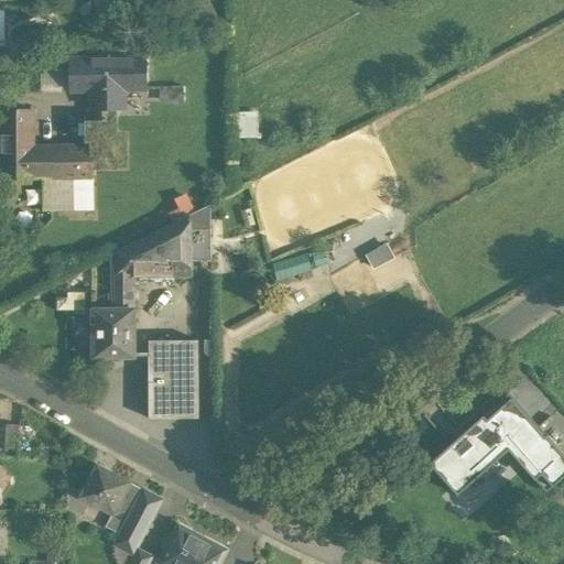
[(145,58),(69,60),(69,90),(90,89),(90,109),(115,109),(123,109),(123,89),(147,89),(145,58)]
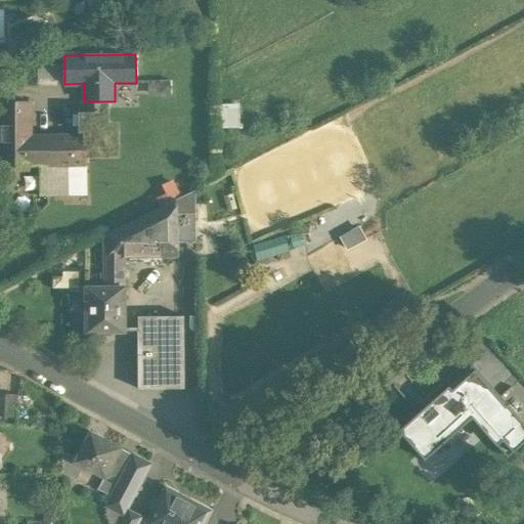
[(169,84),(150,84),(150,101),(169,101),(169,84)]
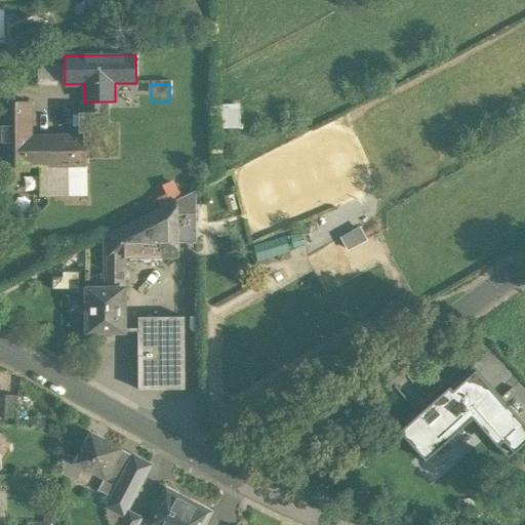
[(101,102),(101,115),(80,116),(80,131),(85,131),(85,137),(85,157),(116,156),(116,125),(106,125),(107,102),(101,102)]
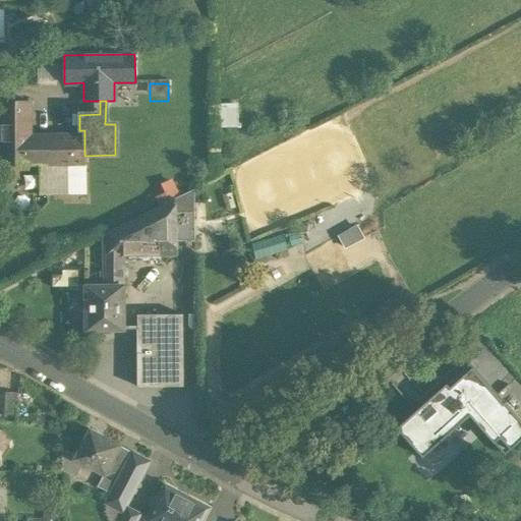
[(236,103),(216,103),(217,124),(236,124),(236,103)]
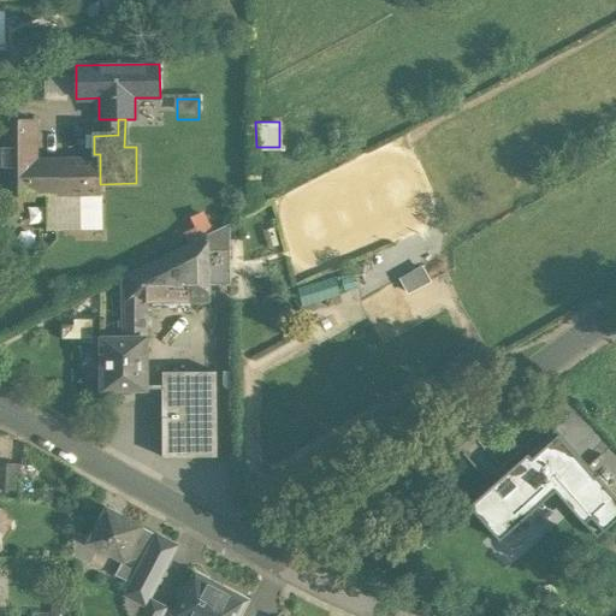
[(33,123),(0,123),(0,169),(1,197),(46,196),(100,195),(100,184),(100,161),(65,163),(65,169),(27,170),(27,134),(33,134),(33,123)]
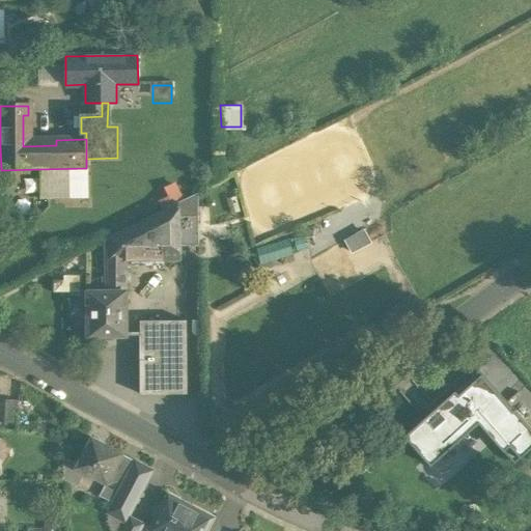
[(86,168),(39,169),(39,199),(87,198),(86,168)]
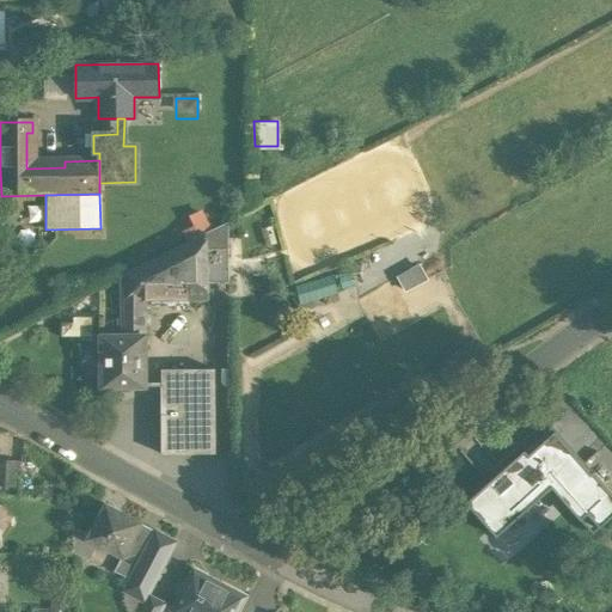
[(226,221),(204,232),(206,288),(227,288),(226,221)]
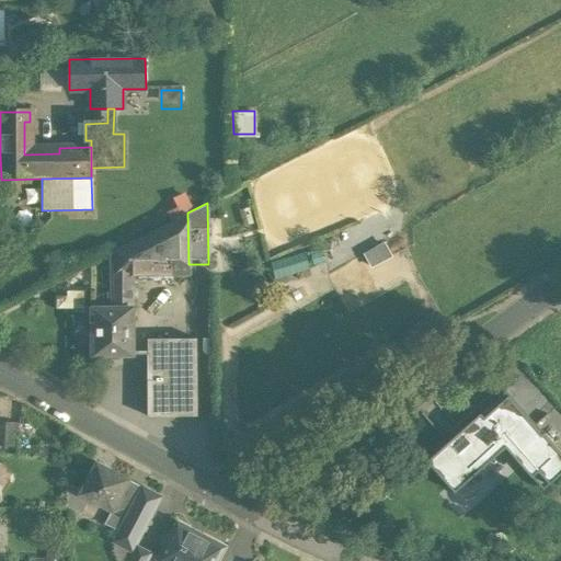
[(251,205),(238,207),(240,225),(253,222),(251,205)]
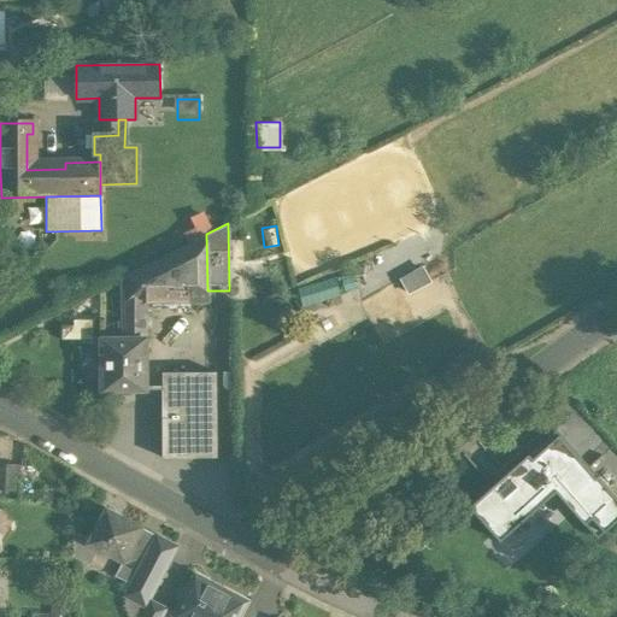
[(206,234),(123,276),(123,301),(147,301),(147,303),(181,303),(200,303),(209,303),(207,291),(206,234)]
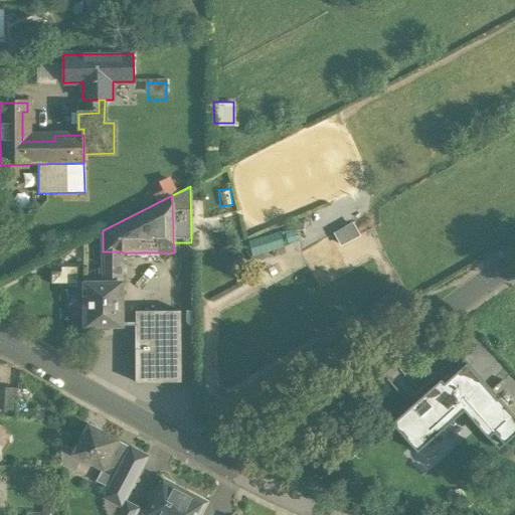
[(351,222),(331,233),(340,248),(359,237),(351,222)]
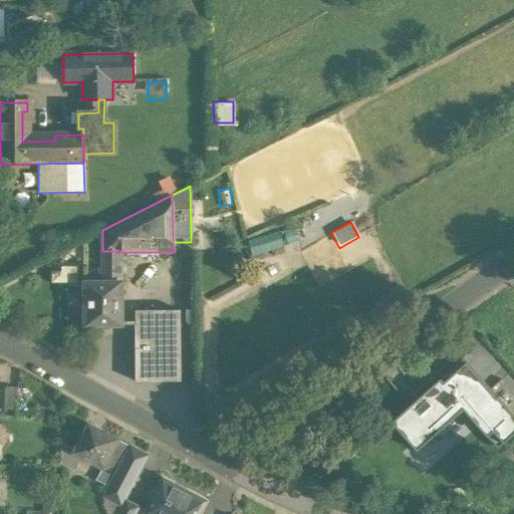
[(122,251),(102,251),(102,283),(122,283),(122,252),(122,251)]
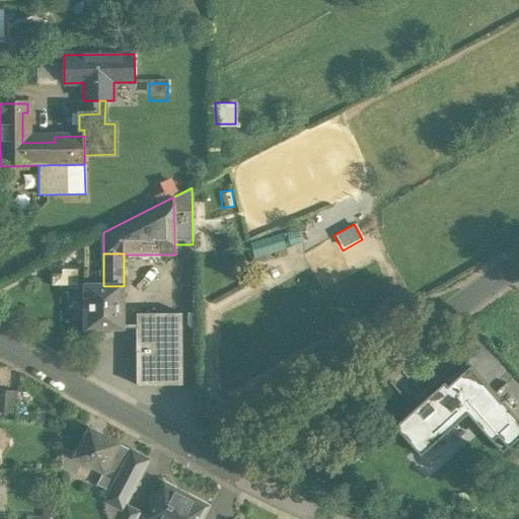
[(168,254),(152,254),(152,271),(169,270),(168,254)]
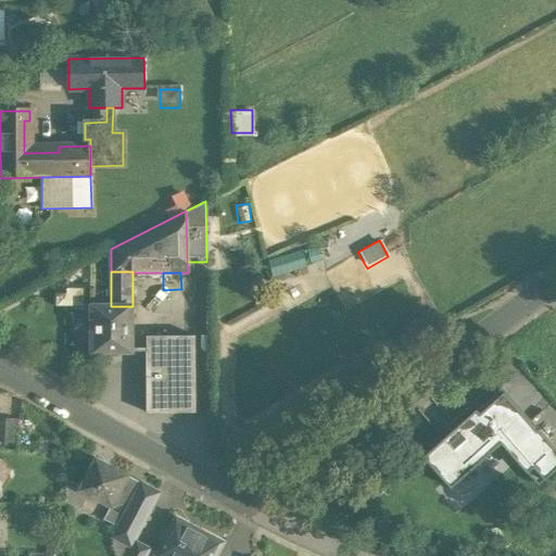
[(55,294),(55,306),(84,306),(84,288),(66,289),(66,293),(55,294)]
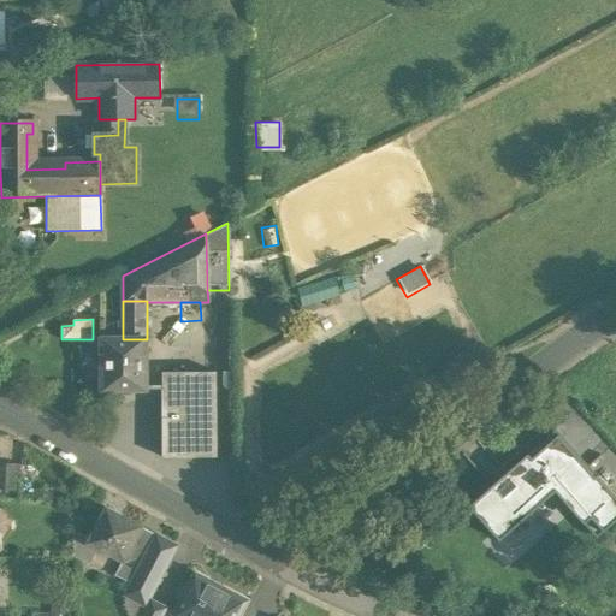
[(123,339),(101,338),(101,389),(147,389),(147,339),(123,339)]
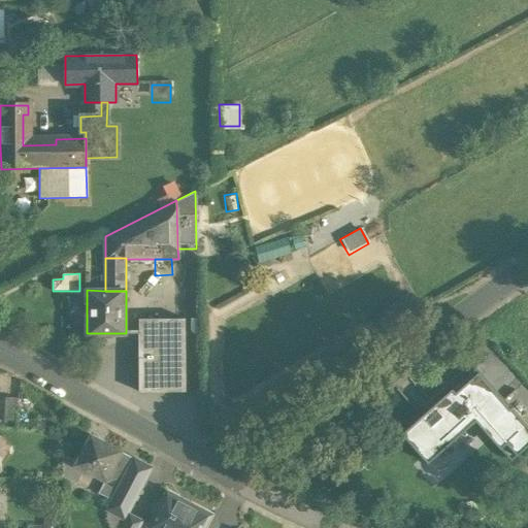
[(186,392),(185,319),(139,320),(139,332),(138,332),(139,393),(186,392)]
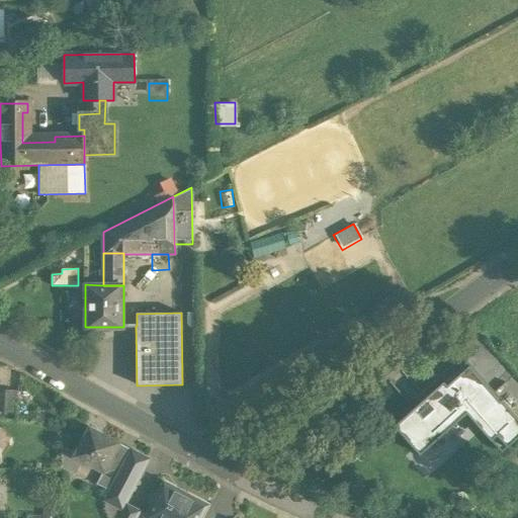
[(517,418),(466,361),(394,426),(420,455),(466,414),(501,453),(517,438),(517,418)]
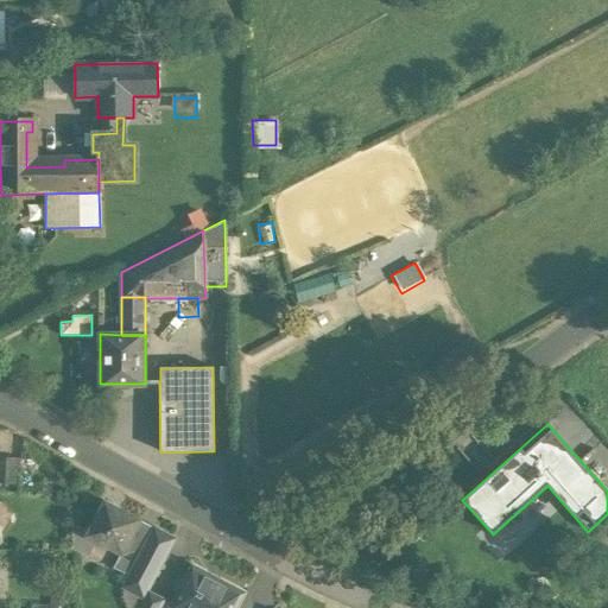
[(19,458),(6,457),(5,486),(18,486),(19,458)]
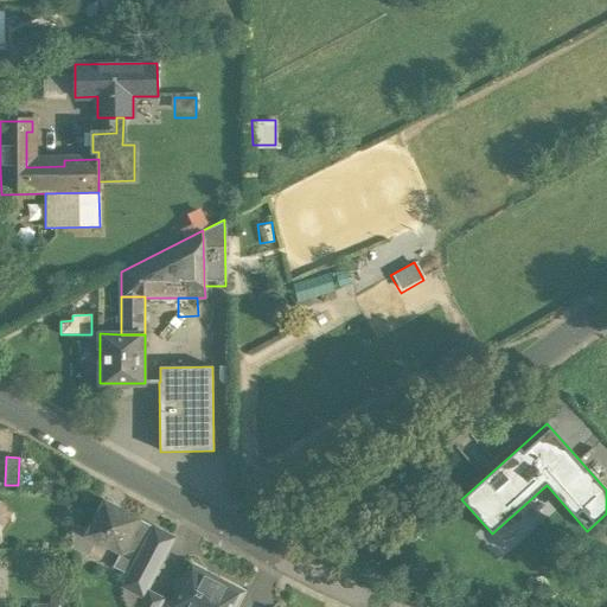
[(140,519),(104,500),(85,536),(120,554),(122,555),(140,521),(140,519)]
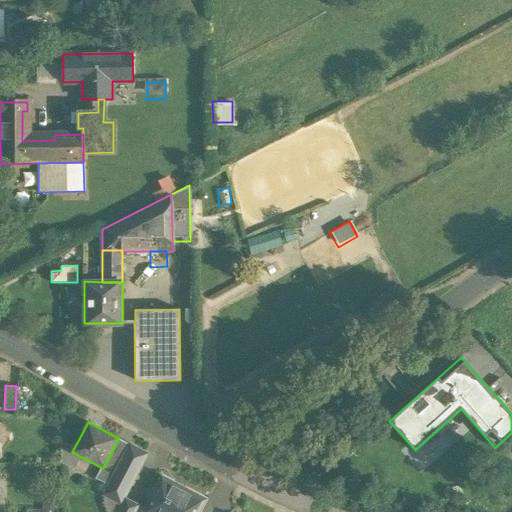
[(118,439),(103,468),(101,467),(95,478),(108,485),(130,445),(118,439)]
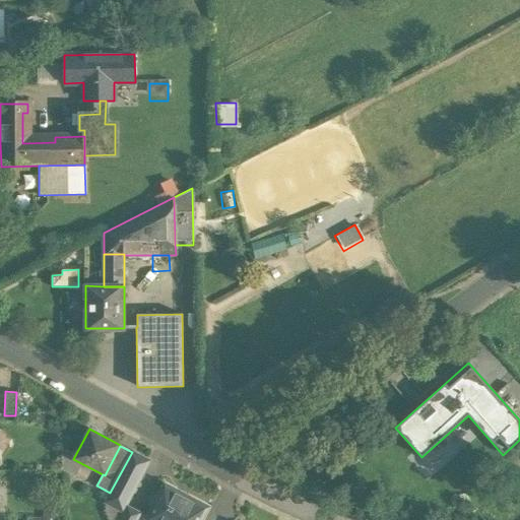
[(110,493),(105,503),(124,512),(126,507),(125,506),(149,461),(132,452),(110,493)]
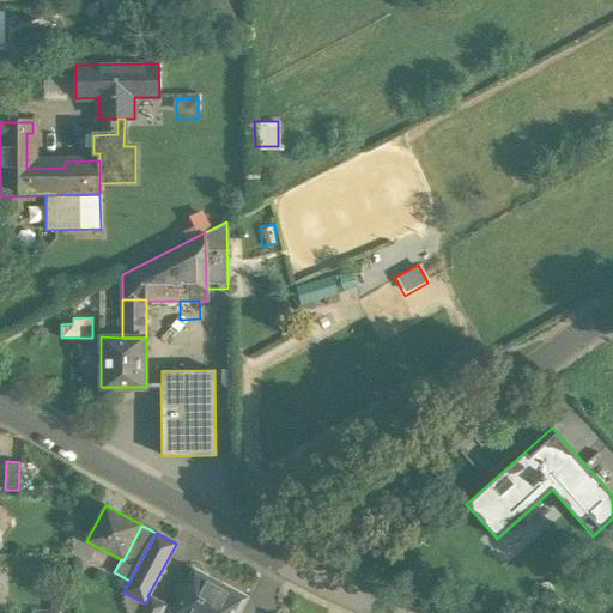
[(236,612),(244,599),(193,572),(171,612),(236,612)]
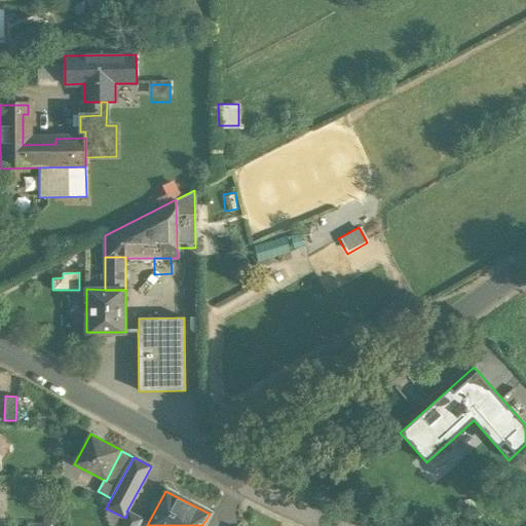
[(137,525),(141,519),(127,513),(125,518),(121,525),(137,525)]
